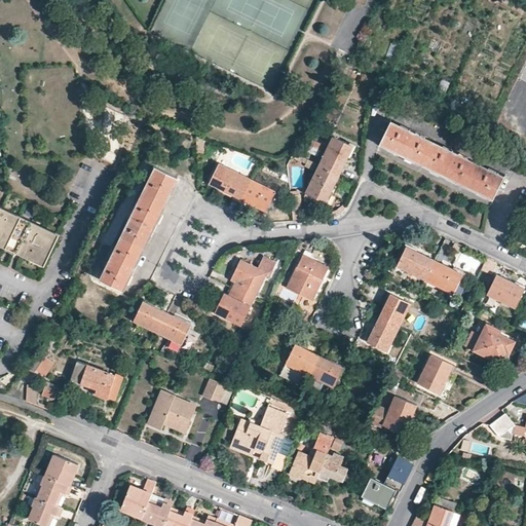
[(467,159),(468,156),(453,149),(452,152),(425,139),(426,136),(410,127),(409,130),(390,122),(380,143),(393,149),(398,151),(438,171),(478,191),(493,198),(505,175),(489,166),(488,170),(467,159)]
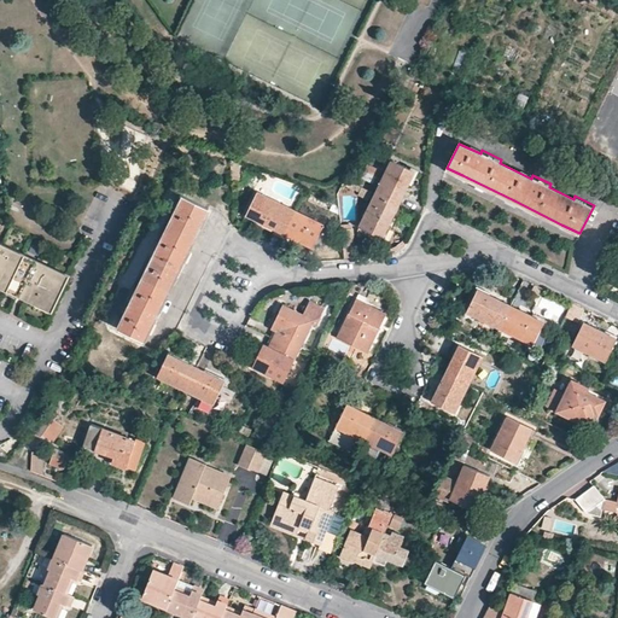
[(375,193),(400,205),(415,172),(391,161),(375,193)]
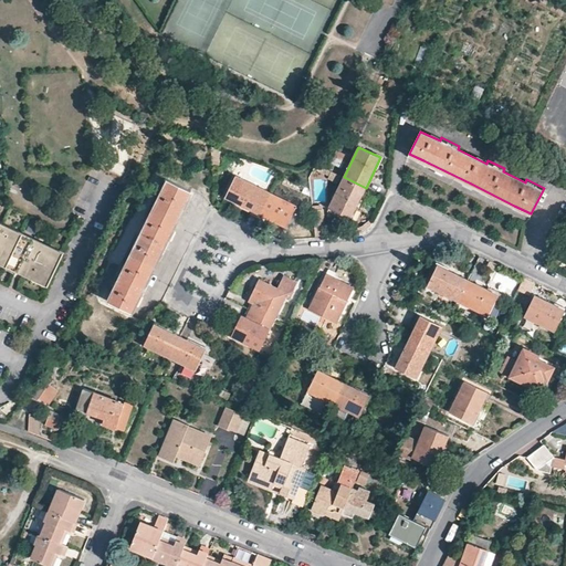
[(341,153),(336,149),(329,163),(335,165),(336,161),(341,153)]
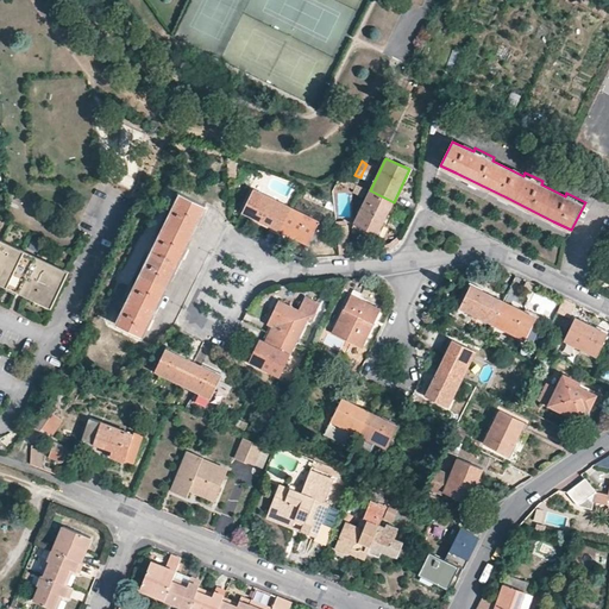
[(375,168),(366,164),(362,174),(360,177),(368,181),(375,168)]
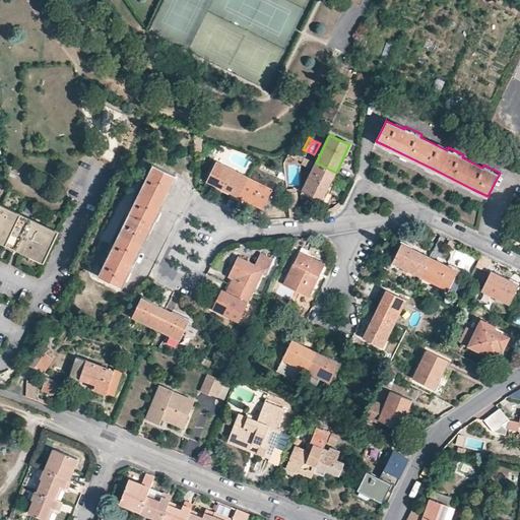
[(305,157),(303,161),(302,164),(310,168),(313,161),(305,157)]
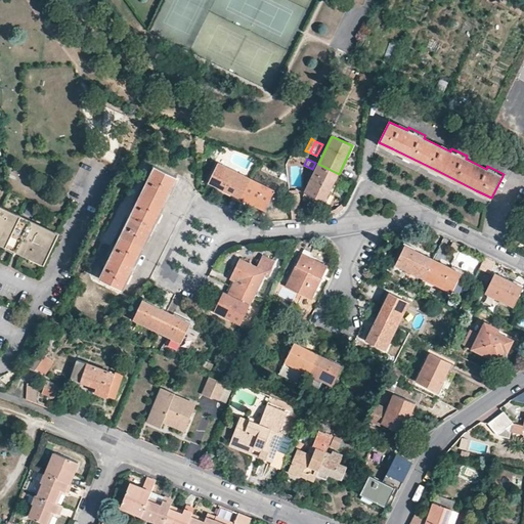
[(241,199),(250,179),(217,163),(209,182),(241,199)]
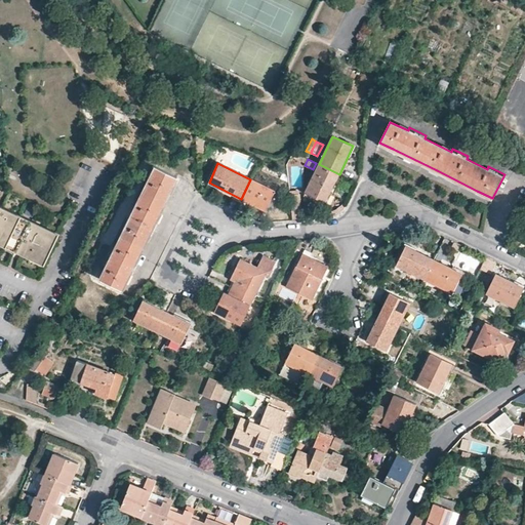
[(325,202),(339,174),(319,164),(305,192),(325,202)]
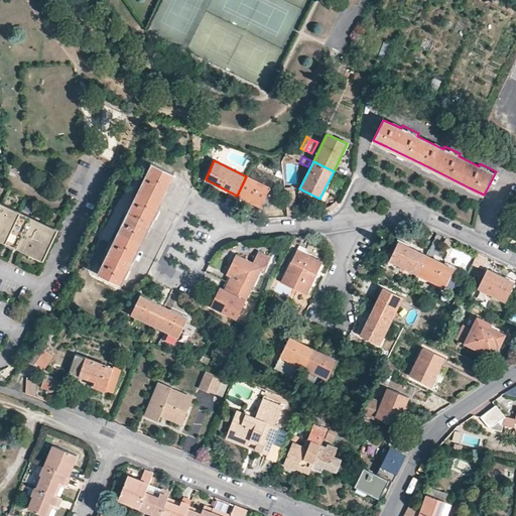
[(164,195),(173,174),(151,163),(145,174),(148,175),(134,205),(131,203),(125,215),(128,216),(113,246),(110,245),(105,256),(108,258),(99,275),(119,285),(133,258),(147,229),(164,195)]
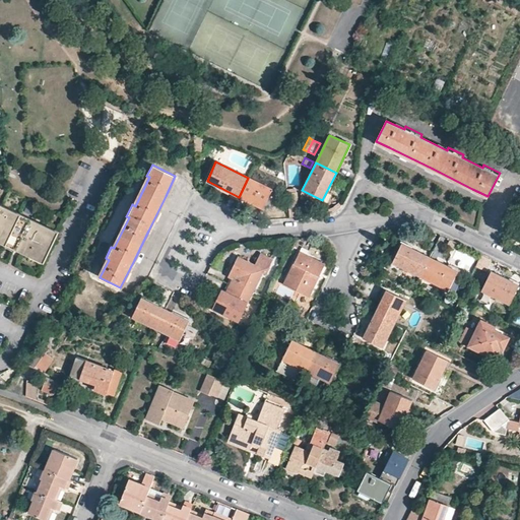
[(272,189),(248,178),(239,197),(262,208),(272,189)]
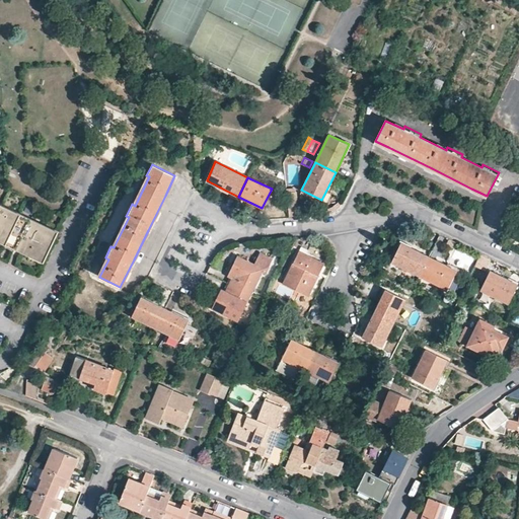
[(295,193),(286,194),(289,218),(298,217),(295,193)]
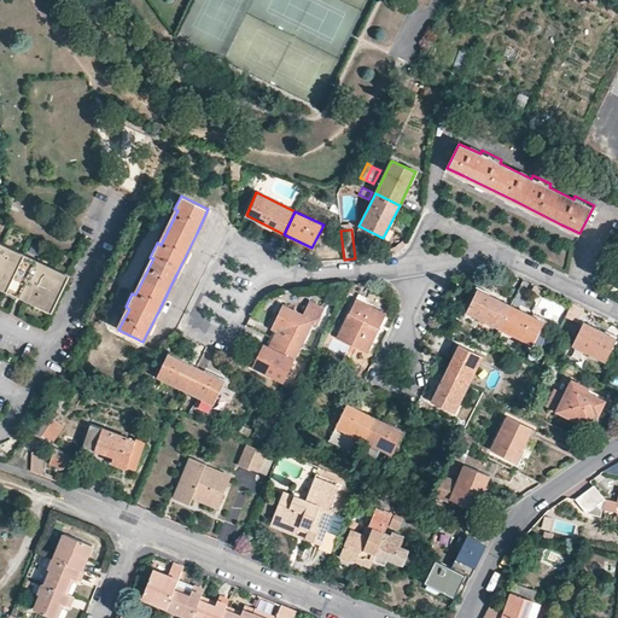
[(0,287),(7,292),(27,255),(0,242),(0,287)]
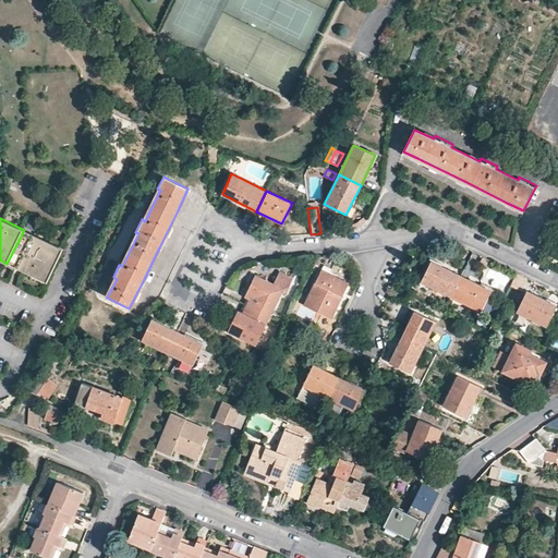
[(64,251),(24,230),(7,264),(25,273),(48,283),(64,251)]
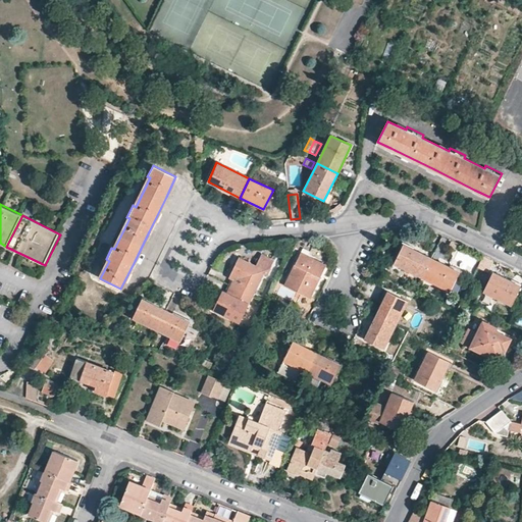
[(394,264),(422,278),(431,258),(404,245),(394,264)]
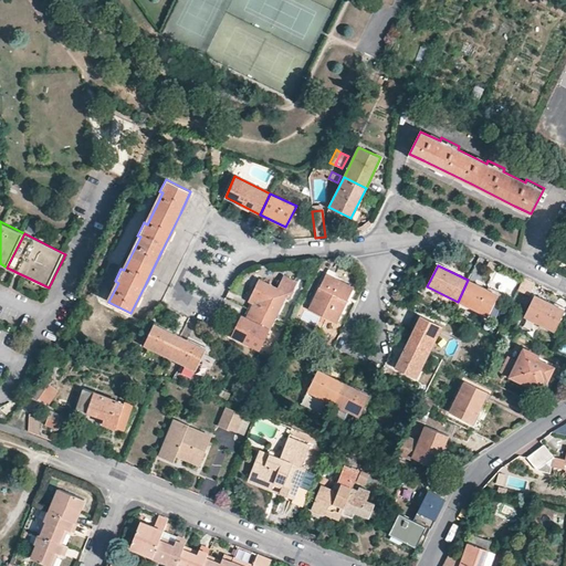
[(336,322),(354,286),(352,285),(352,286),(335,279),(337,274),(327,269),(308,308),(336,322)]
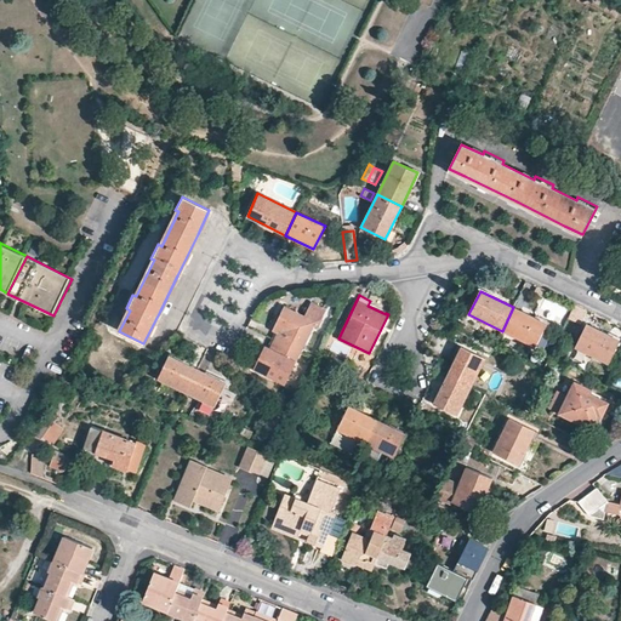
[(278,334),(274,341),(298,353),(301,349),(302,349),(313,326),(317,328),(325,309),(311,302),(303,315),(283,306),(281,307),(283,308),(273,330),(278,334)]
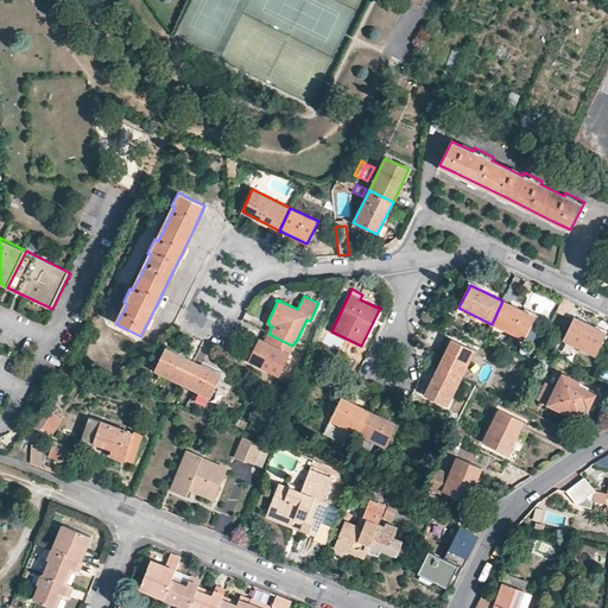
[(502,301),(492,324),(524,340),(536,316),(502,301)]
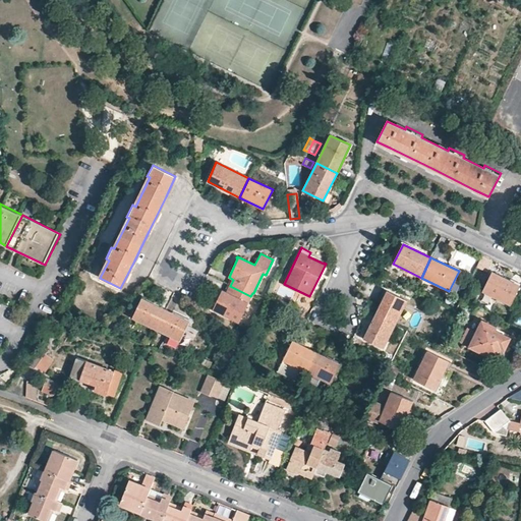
[(511,305),(520,285),(491,272),(482,291),(511,305)]
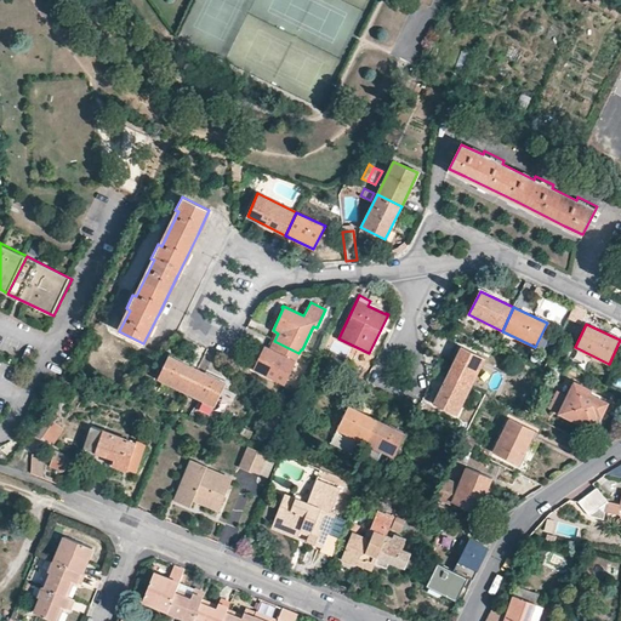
[(298,353),(274,341),(271,349),(265,346),(254,369),(251,368),(251,369),(285,386),(298,358),(296,358),(298,353)]
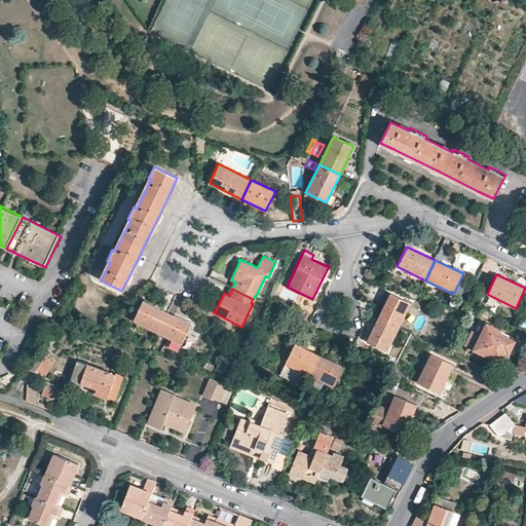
[(379,317),(399,328),(411,304),(390,294),(379,317)]
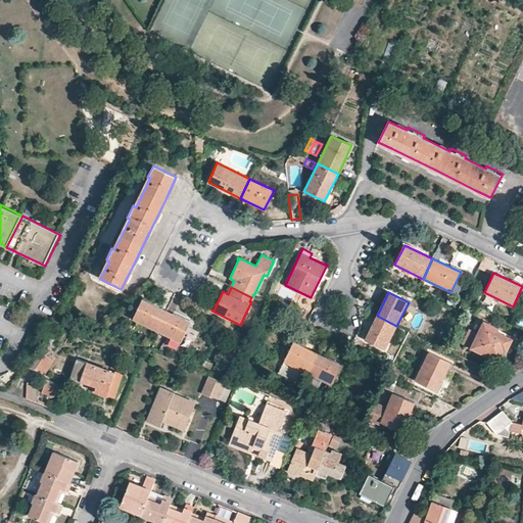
[(133,319),(157,331),(167,312),(142,299),(133,319)]
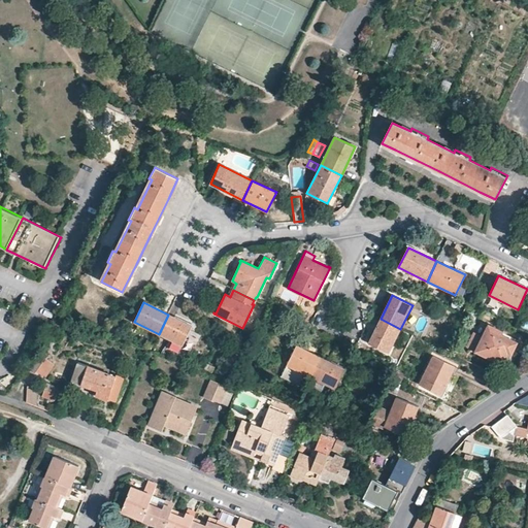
[(168,315),(159,334),(182,345),(191,326),(168,315)]
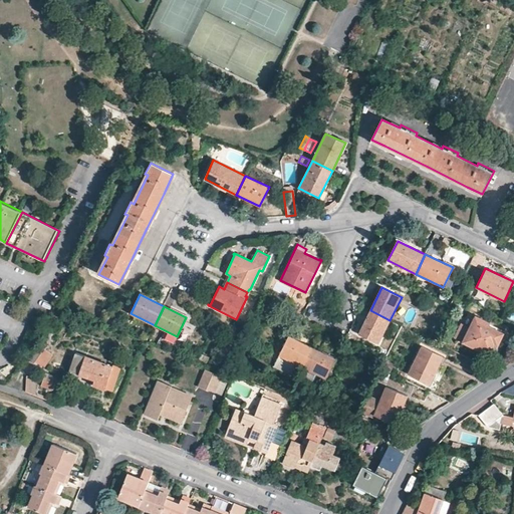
[(377,344),(390,320),(370,310),(358,334),(377,344)]
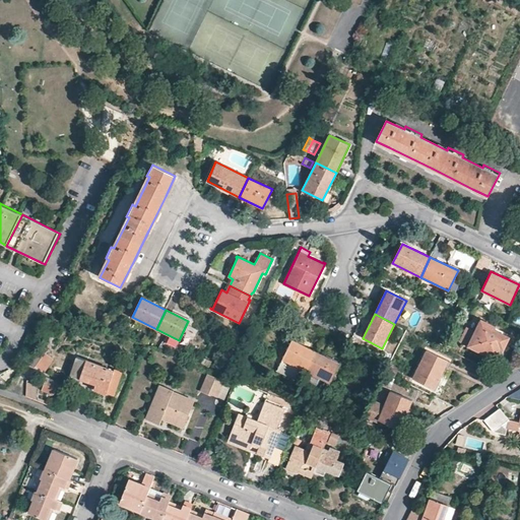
[(509,336),(494,329),(495,326),(480,319),(468,346),(485,354),(486,351),(495,356),(499,347),(503,348),(509,336)]
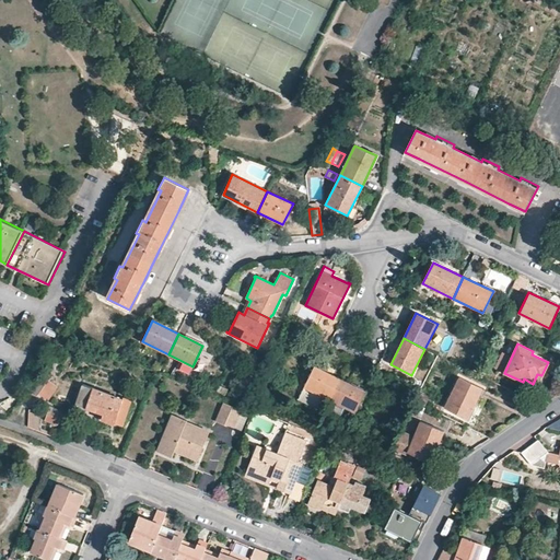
[(329,399),(340,378),(314,365),(298,398),(321,410),(325,400),(328,401),(329,399)]
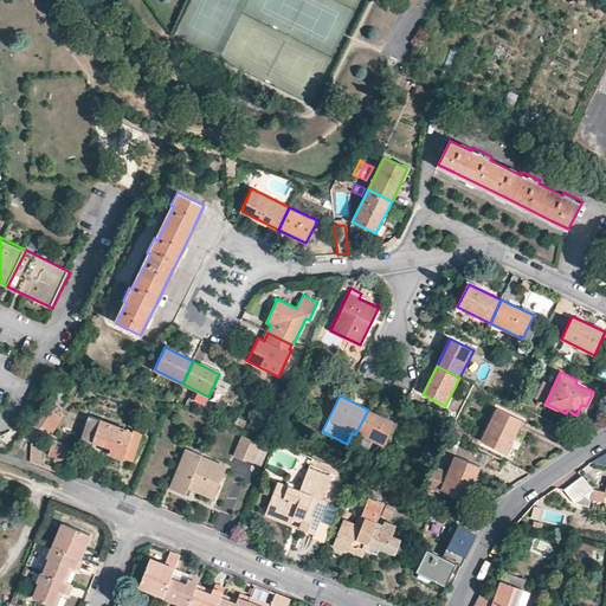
[(368,410),(356,432),(384,445),(394,423),(368,410)]
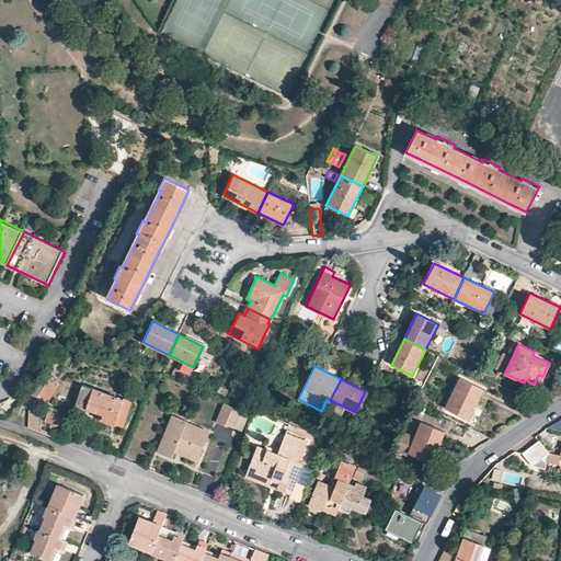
[(468,420),(483,389),(462,379),(447,409),(468,420)]
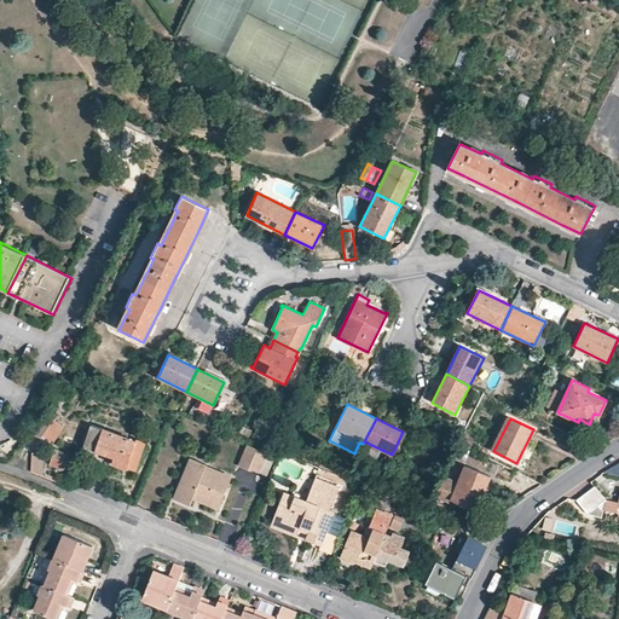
[(53,445),(65,429),(53,421),(41,437),(53,445)]
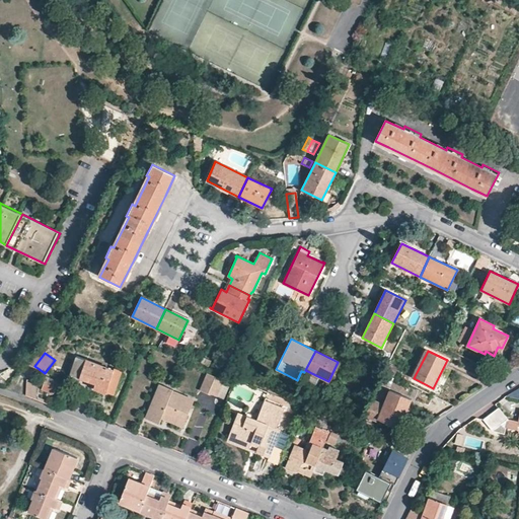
[(109,379),(114,369),(76,357),(70,375),(95,384),(94,388),(105,392),(109,379)]
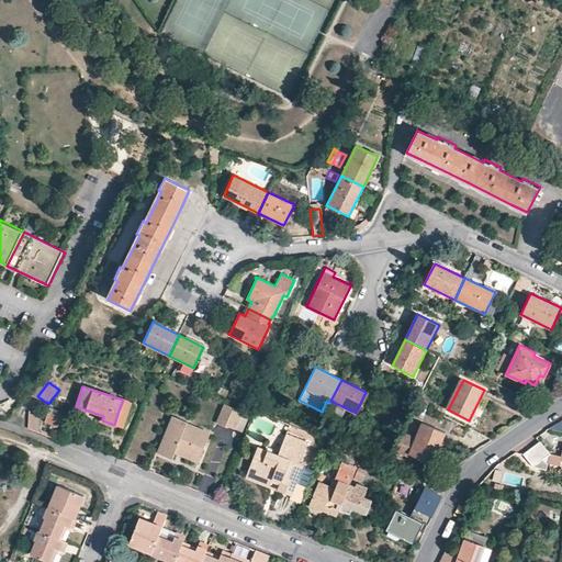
[(123,398),(123,400),(119,411),(127,414),(131,402),(123,398)]
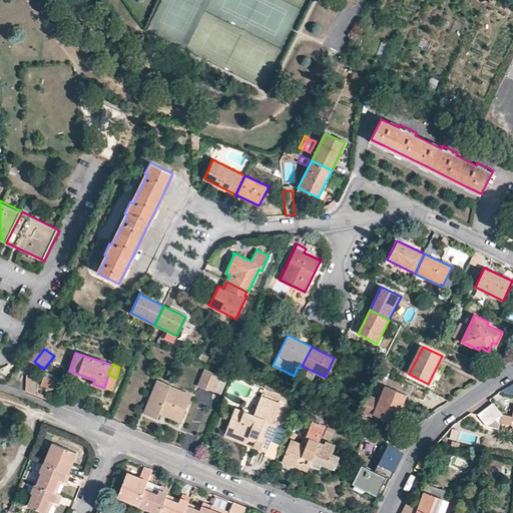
[(221,376),(203,369),(197,387),(213,393),(214,392),(220,378),(221,376)]
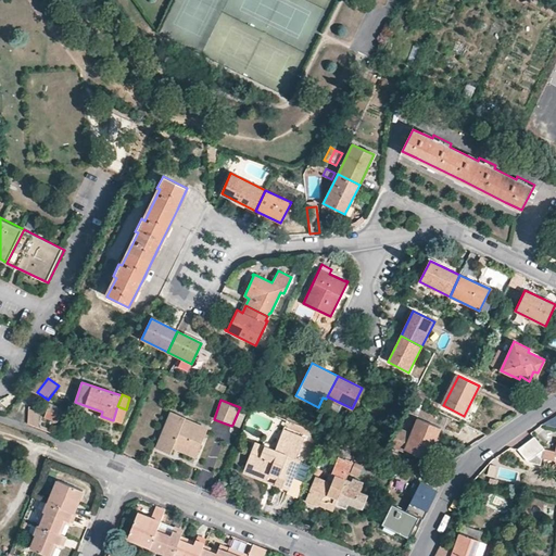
[(58,422),(63,409),(49,404),(45,417),(58,422)]
